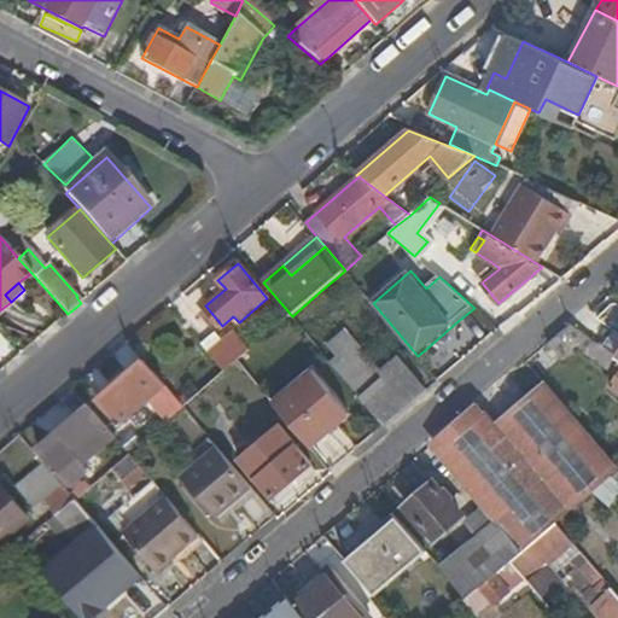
[(380,371),(380,369),(316,295),(292,316),(338,372),(359,395),(384,374),(380,371)]
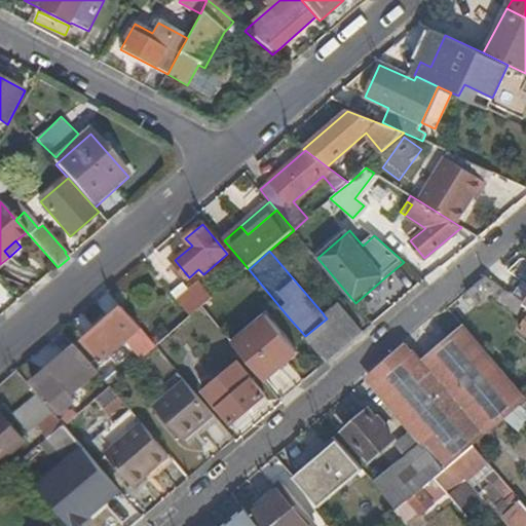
[(176,288),(194,309),(214,292),(200,276),(192,284),(187,278),(176,288)]
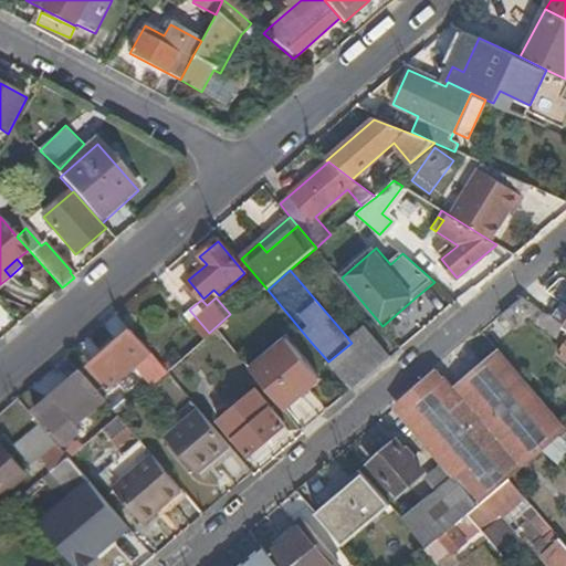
[(565,360),(565,328),(522,297),(503,314),(517,326),(527,316),(561,339),(563,336),(565,338),(565,344),(558,355),(565,360)]
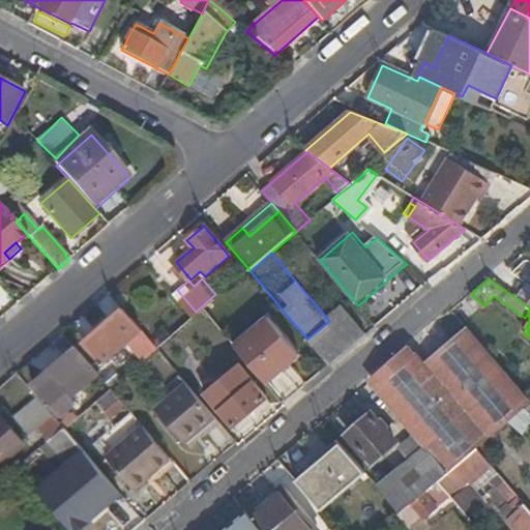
[(341,305),(326,317),(326,318),(329,321),(307,339),(329,364),(364,333),(341,305)]
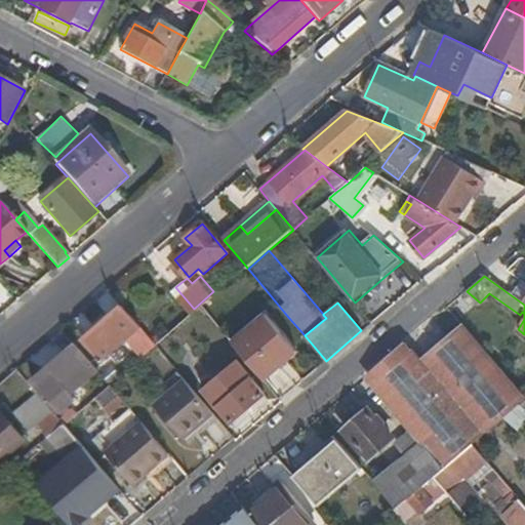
[(127,338),(144,357),(156,346),(122,306),(84,338),(103,360),(127,338)]
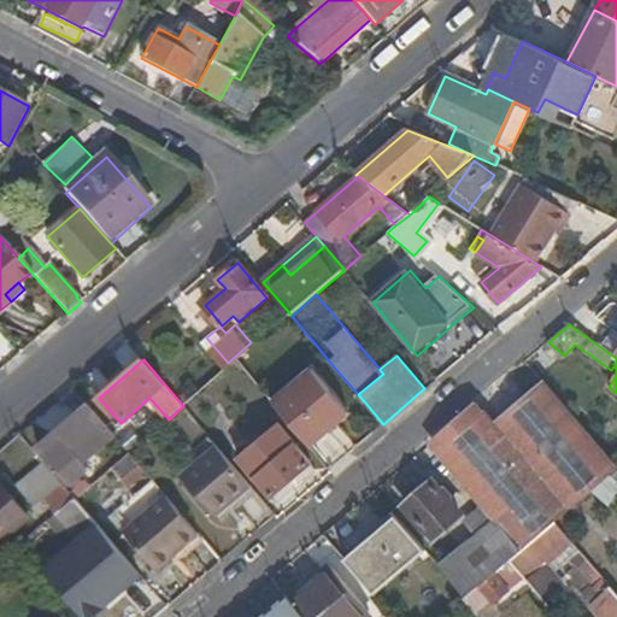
[(316,375),(277,407),(312,450),(352,417),(316,375)]
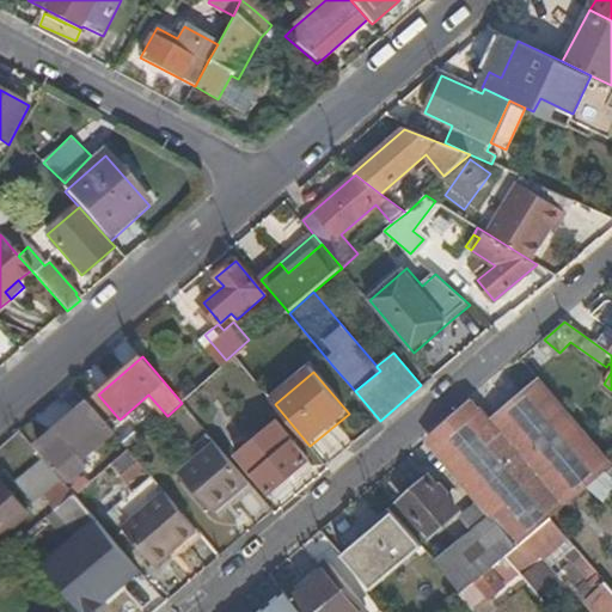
[(611,465),(539,380),(494,420),(567,506),(588,487),(611,466),(611,465)]
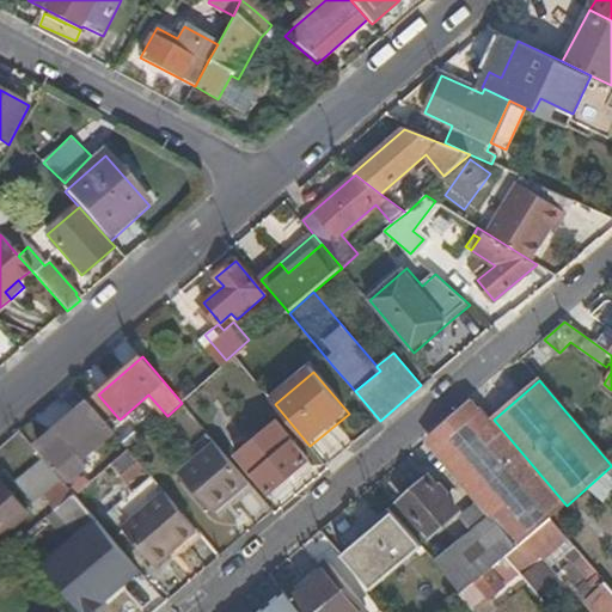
[(209,383),(183,405),(199,422),(224,401),(209,383)]
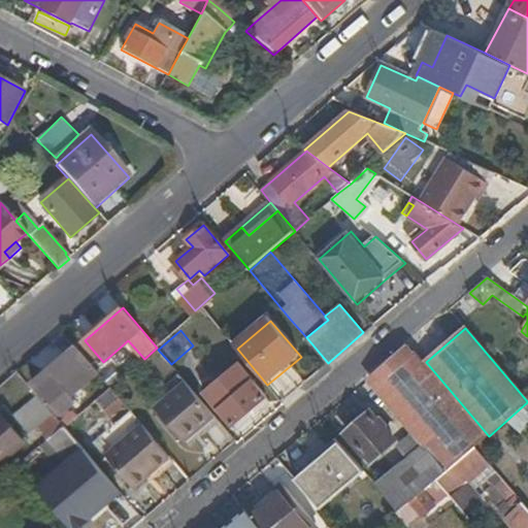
[(72,396),(99,372),(77,347),(34,384),(64,419),(71,413),(68,408),(76,401),(72,396)]
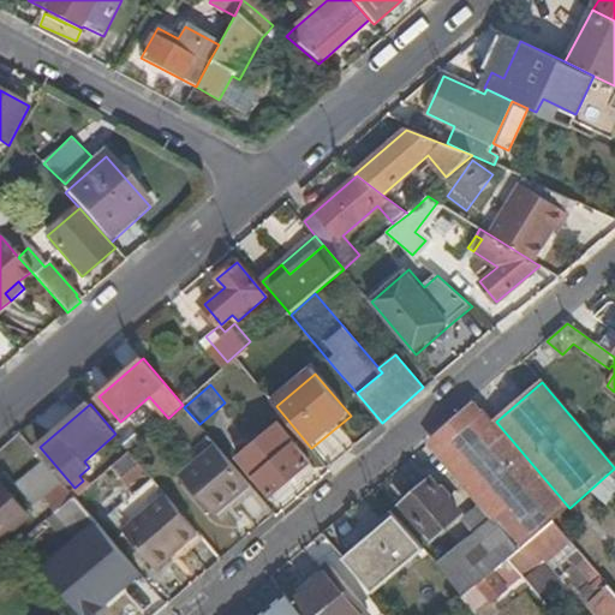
[(439,447),(484,501),(497,518),(475,537),(441,565),(466,595),(509,559),(555,520),(569,508),(496,422),(484,408),(439,447)]
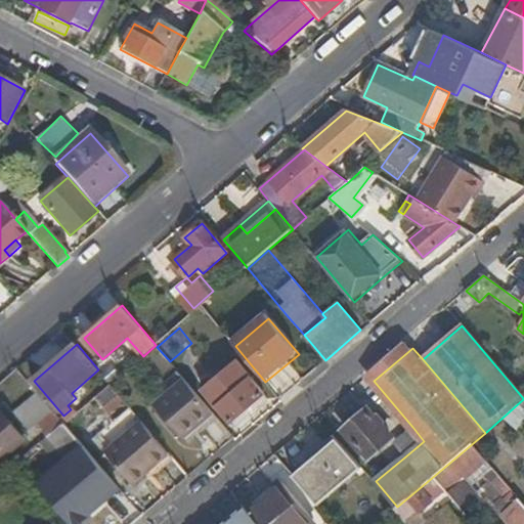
[(237,362),(206,389),(231,421),(265,393),(237,362)]
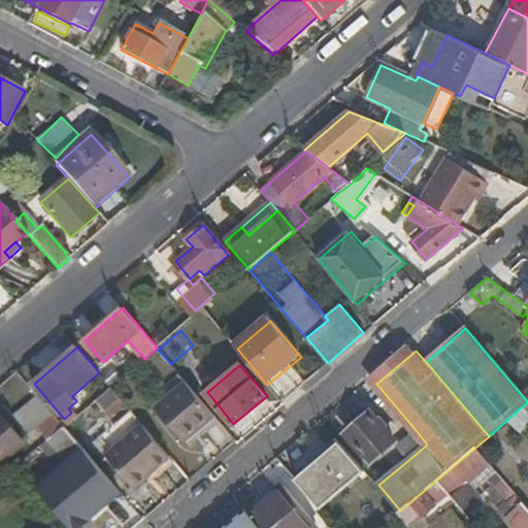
[(186,444),(217,419),(186,382),(155,407),(186,444)]
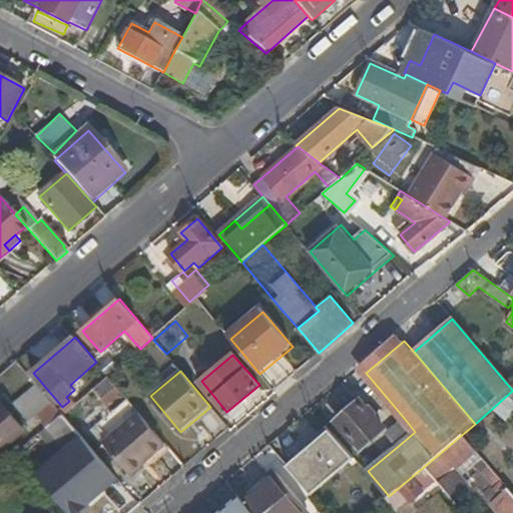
[(87,394),(98,406),(115,393),(104,380),(87,394)]
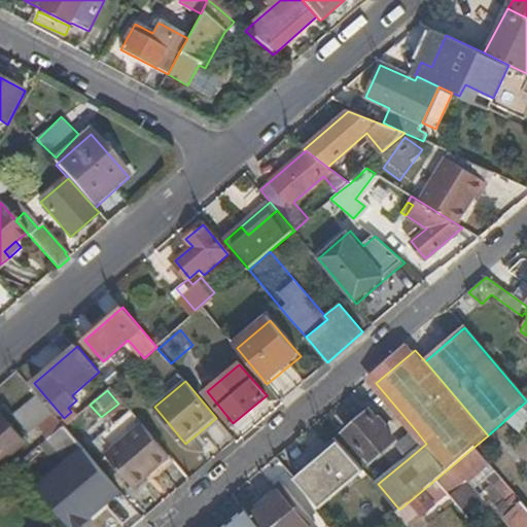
[(101,417),(90,405),(68,423),(74,431),(85,422),(96,433),(107,424),(101,417)]
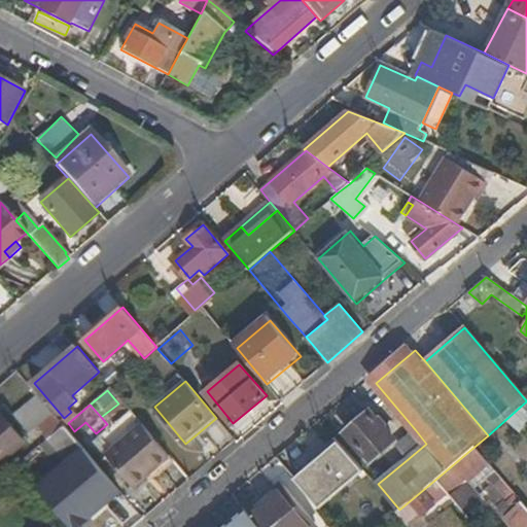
[(0,412),(0,462),(25,441),(0,412)]
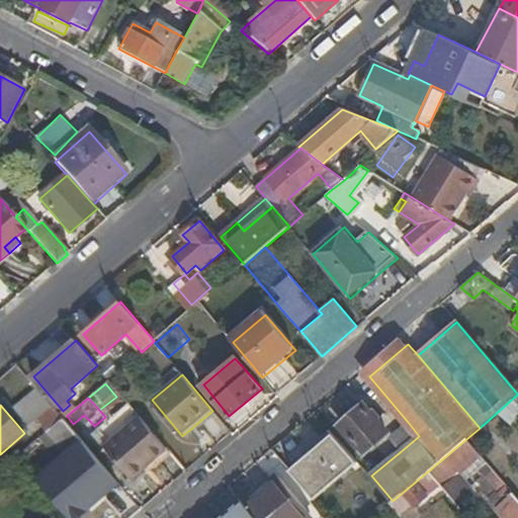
[(37,419),(48,432),(49,431),(65,418),(54,406),(37,419)]
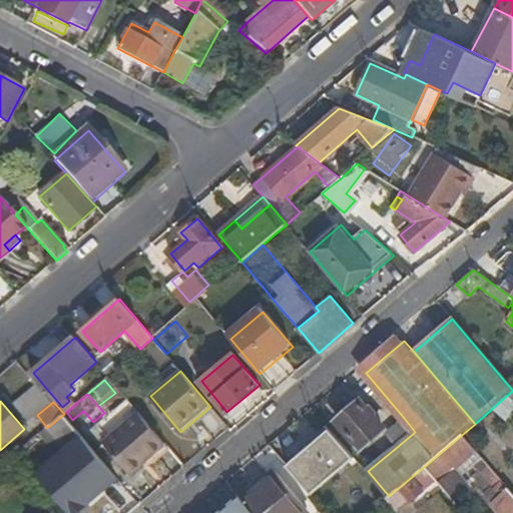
[(359,402),(336,421),(359,449),(382,430),(359,402)]
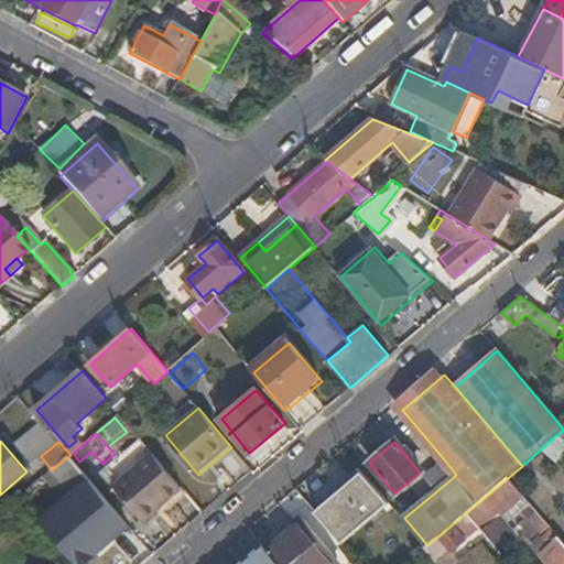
[(147,521),(183,489),(152,452),(115,484),(147,521)]
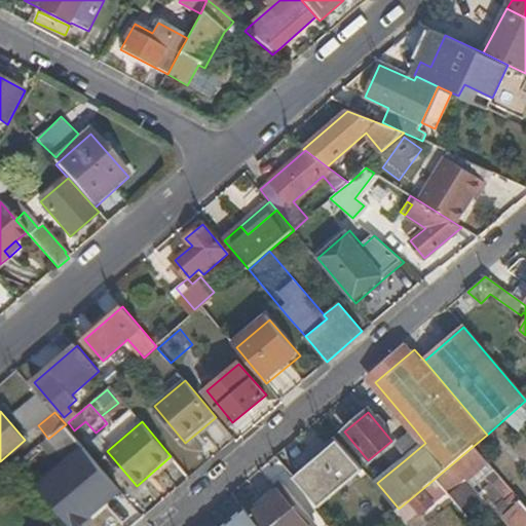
[(70,462),(86,449),(66,424),(49,438),(70,462)]
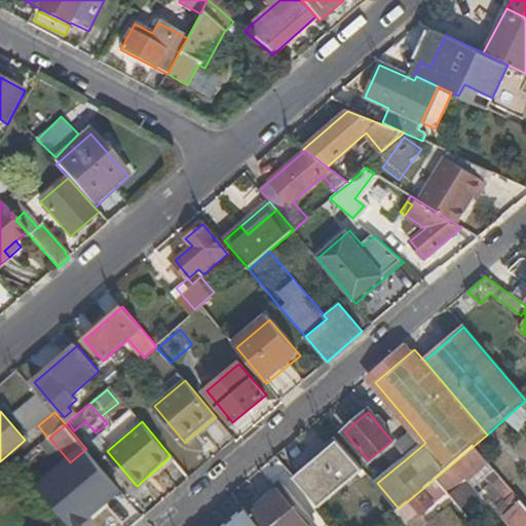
[(395,445),(406,459),(425,443),(414,428),(395,445)]
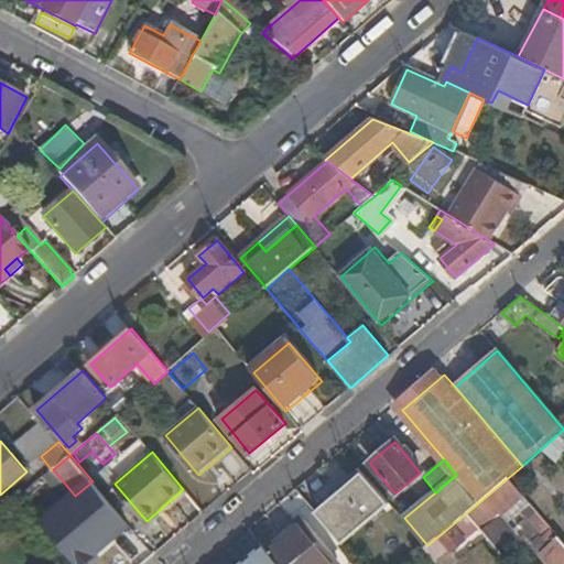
[(344,543),(391,502),(365,472),(317,512),(344,543)]
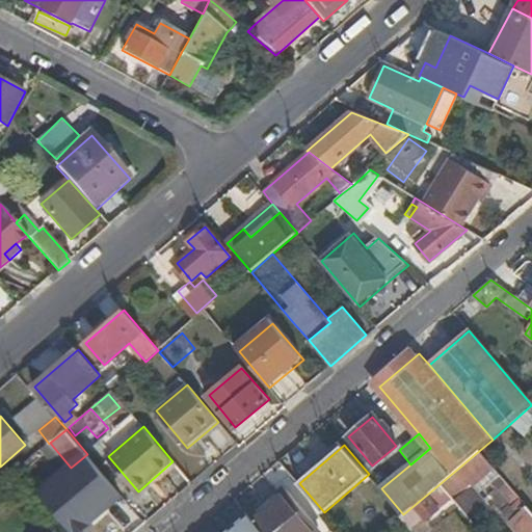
[(516,531),(531,531),(531,511),(480,450),(441,483),(451,497),(472,521),(488,507),(478,495),(489,485),(495,490),(487,496),(516,531)]
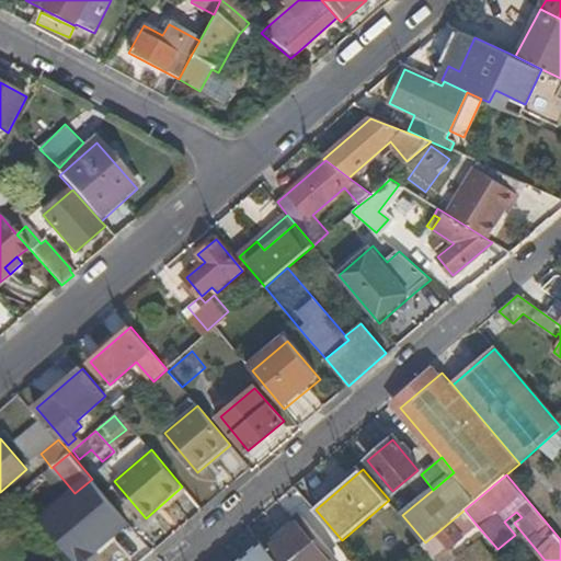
[(23,490),(33,504),(50,492),(41,478),(23,490)]
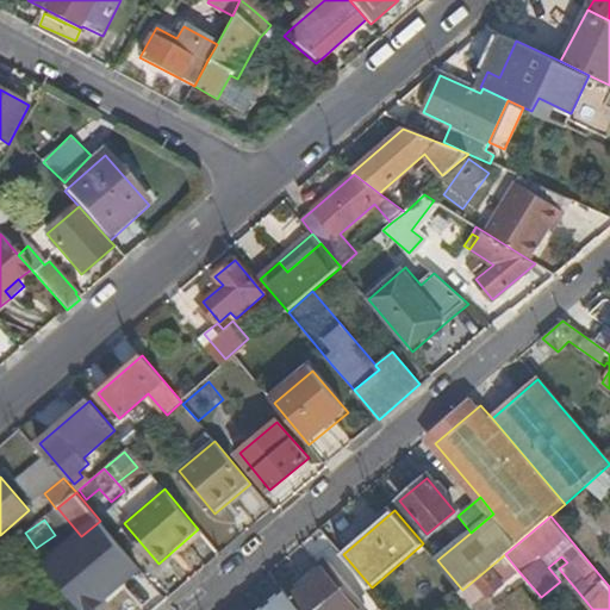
[(100,521),(81,536),(74,543),(80,549),(106,528),(100,521)]
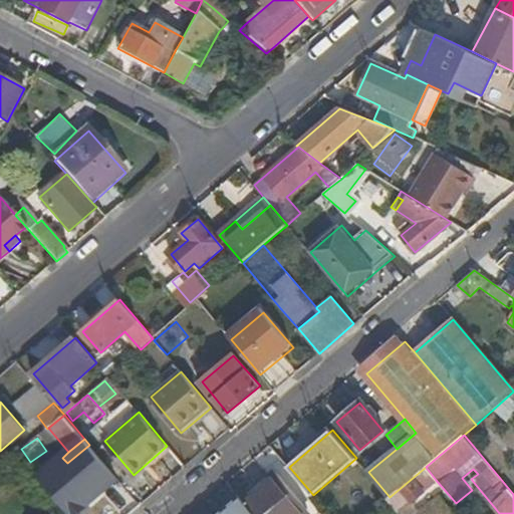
[(67,463),(62,458),(40,476),(63,504),(85,485),(67,463)]
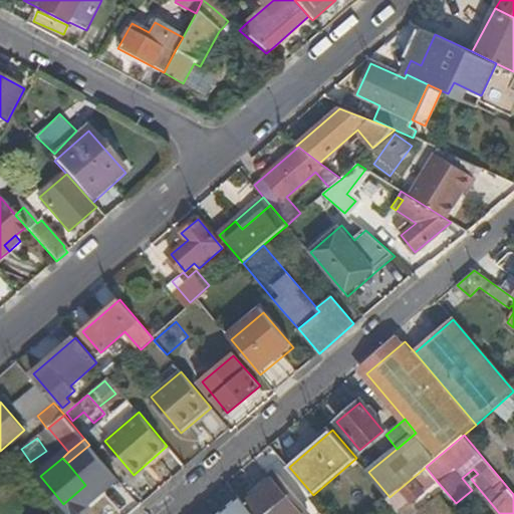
[(397,512),(436,480),(426,467),(390,497),(387,500),(397,512)]
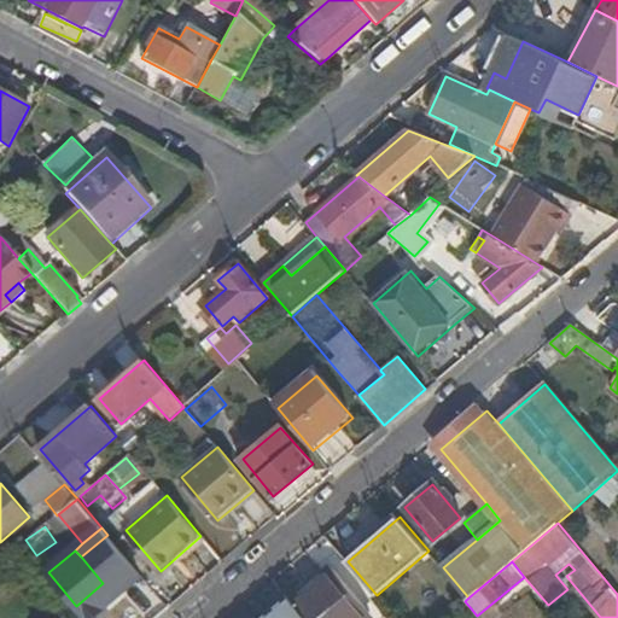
[(143,601),(155,590),(135,567),(123,578),(143,601)]
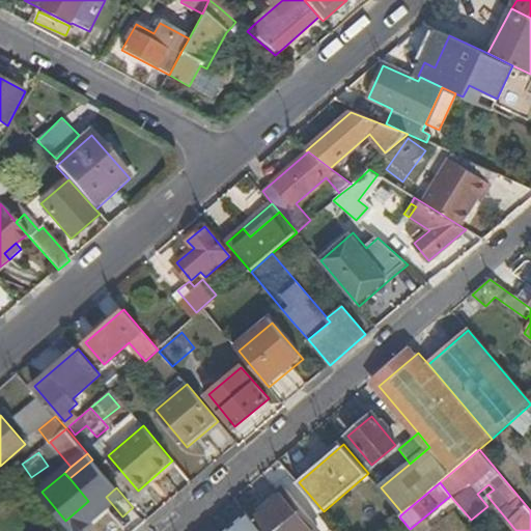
[(287,491),(254,520),(262,530),(310,530),(317,526),(287,491)]
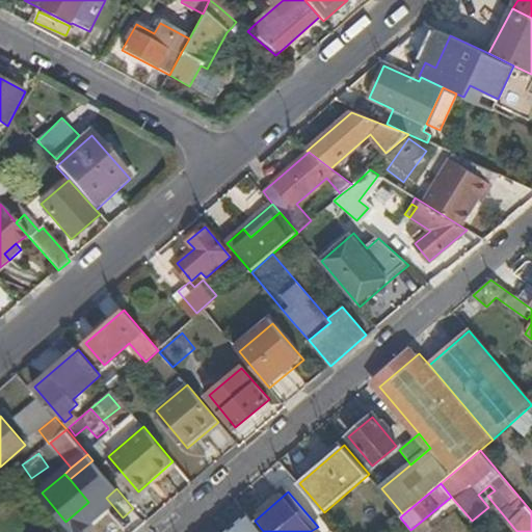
[(250,516),(231,531),(263,531),(255,521),(250,516)]
